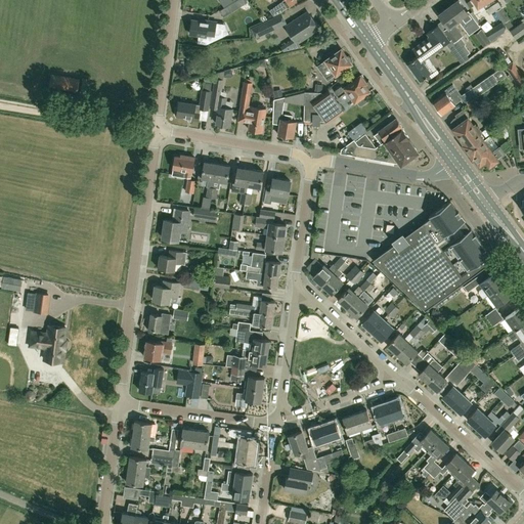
[(282,0),(276,5),(281,12),(288,7),(288,8),(297,1),(295,0),(282,0)]
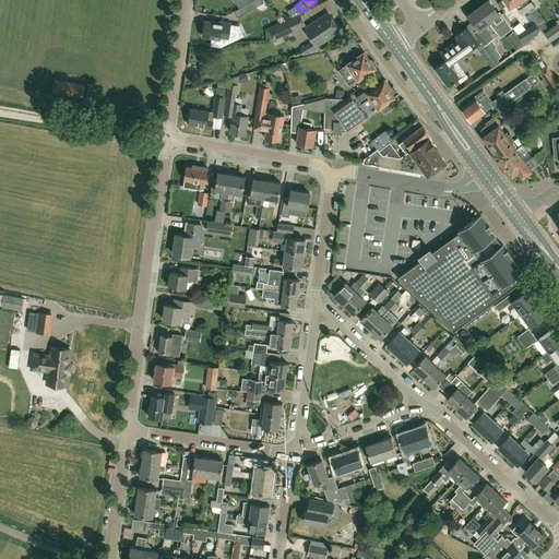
[(478,9),(488,22),(494,18),(500,27),(506,23),(499,14),(489,0),(478,9)]
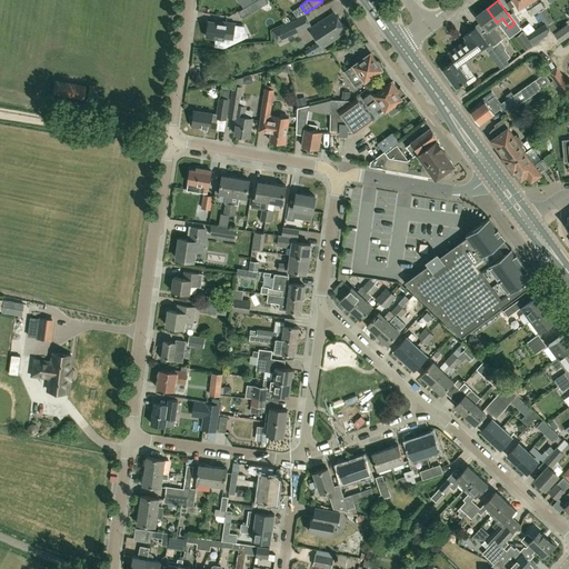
[(530,17),(538,12),(529,0),(512,0),(519,9),(525,6),(527,10),(530,17)]
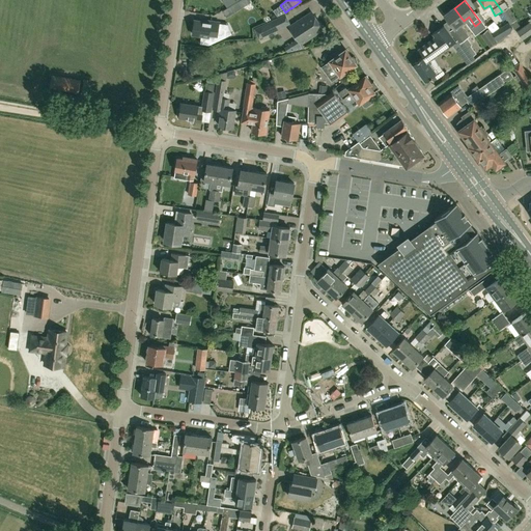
[(501,3),(499,0),(494,0),(502,11),(509,24),(516,20),(509,7),(508,7),(504,1),(501,3)]
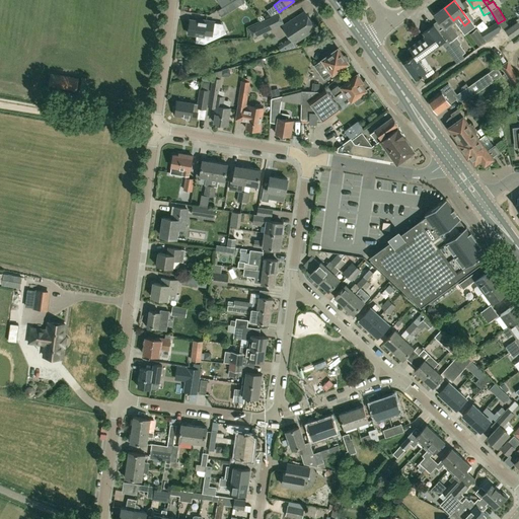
[(221,16),(237,7),(233,1),(217,10),(221,16)]
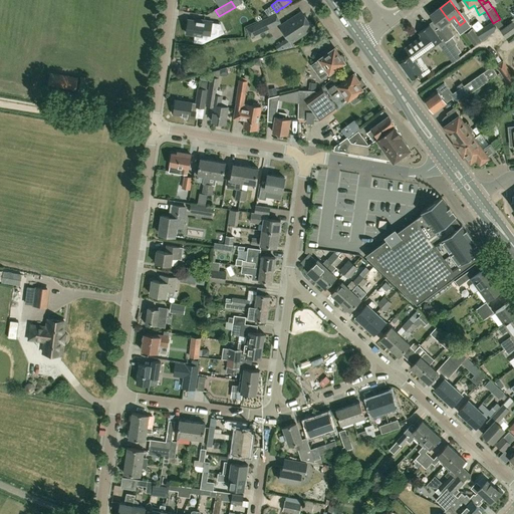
[(445,23),(449,20),(440,8),(430,15),(440,27),(436,30),(444,42),(454,35),(445,23)]
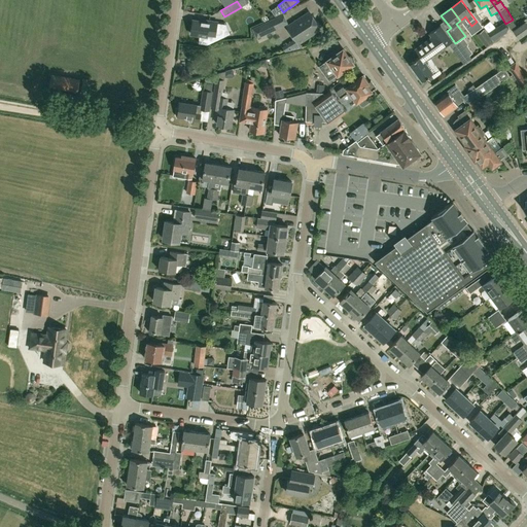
[(299,43),(321,29),(310,12),(288,26),(299,43)]
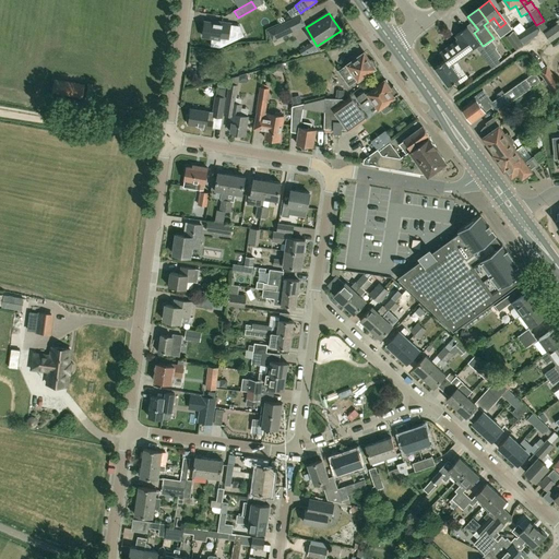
[(300,14),(268,30),(273,40),(306,25),(300,14)]
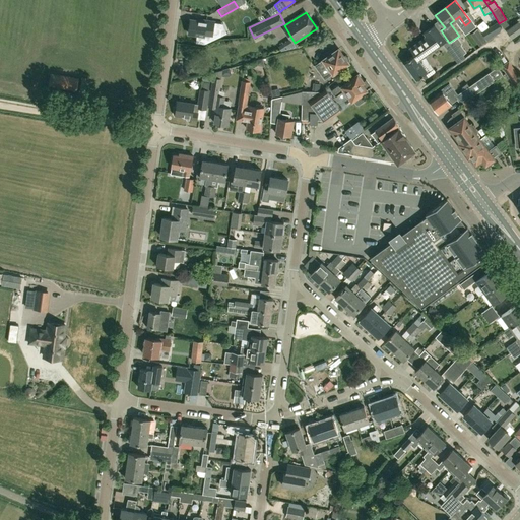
[(190,20),(188,34),(197,35),(196,43),(205,44),(220,37),(221,28),(213,27),(214,22),(199,19),(199,21),(190,20)]
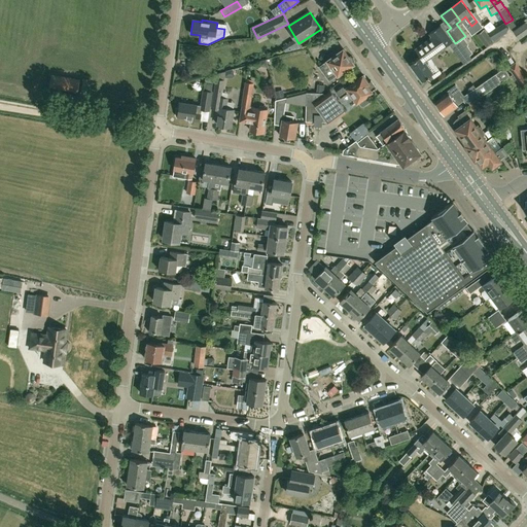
[(504,23),(488,32),(494,41),(506,33),(507,28),(504,23)]
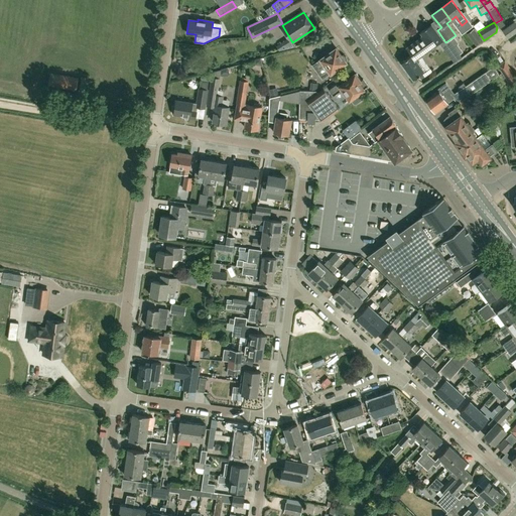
[(508,37),(515,31),(515,24),(514,22),(503,30),(508,37)]
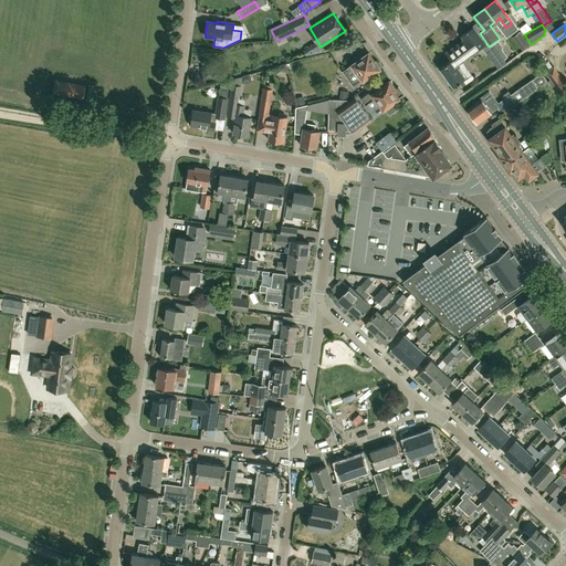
[(440,69),(444,75),(447,77),(453,86),(463,80),(471,74),(461,62),(462,61),(485,44),(478,34),(473,28),(461,37),(465,41),(452,50),(446,53),(451,61),(440,69)]
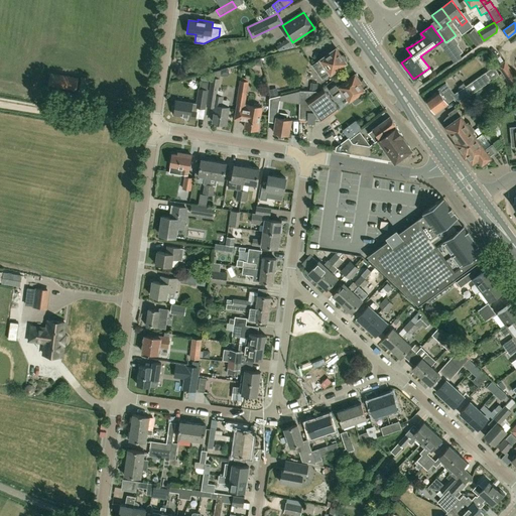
[(483,40),(480,36),(474,28),(467,33),(476,45),(483,40)]
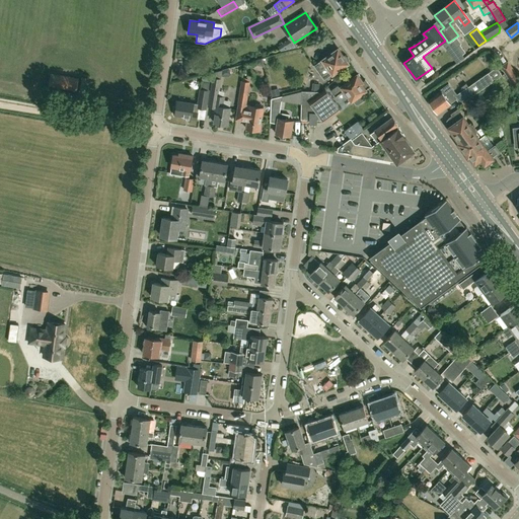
[(348,62),(349,62),(348,61),(349,60),(348,57),(345,55),(344,56),(338,48),(335,50),(332,48),(325,53),(327,56),(322,60),(313,66),(324,80),(348,63),(348,62)]
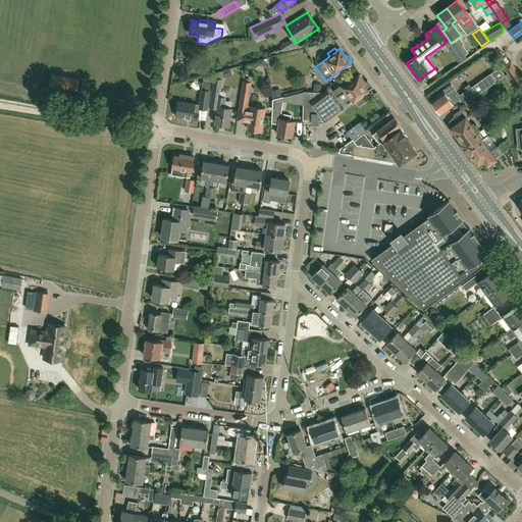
[(502,69),(493,73),(497,80),(505,75),(502,69)]
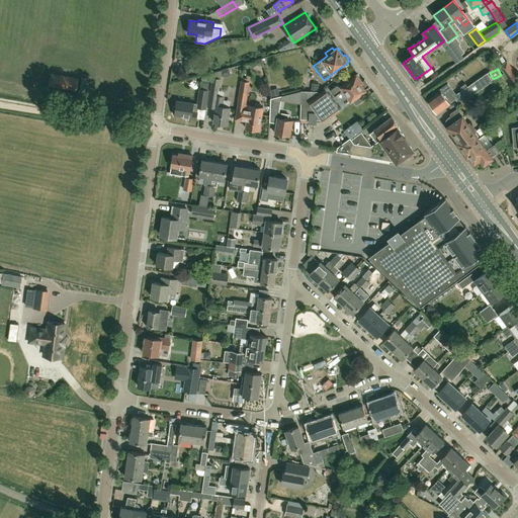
[(517,77),(513,70),(506,74),(514,86),(517,83),(517,77)]
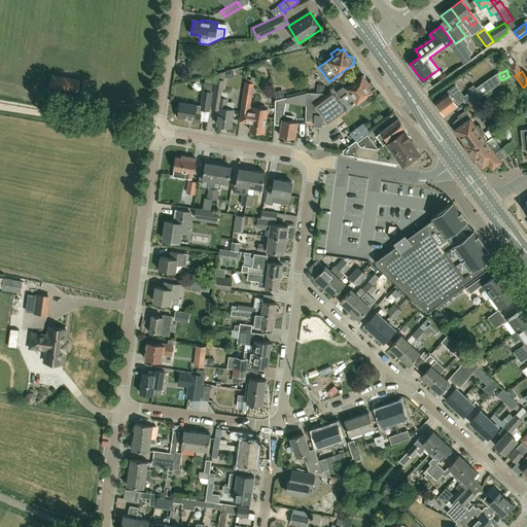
[(447,91),(448,93),(434,102),(435,103),(435,105),(437,108),(438,107),(445,115),(458,105),(457,105),(463,100),(468,105),(501,82),(495,74),(475,89),(469,92),(464,96),(455,84),(447,91)]
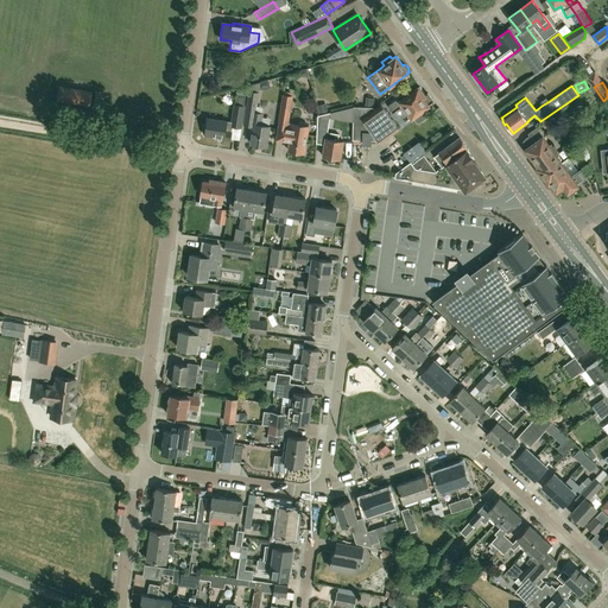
[(89,105),(92,93),(61,87),(58,100),(89,105)]
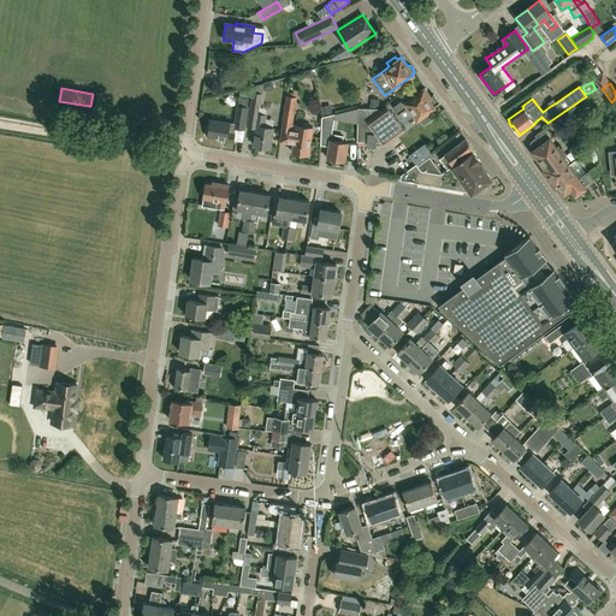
[(433,116),(428,111),(438,104),(425,88),(413,96),(410,94),(392,106),(398,114),(408,106),(418,119),(419,118),(422,123),(425,124),(432,118),(433,116)]
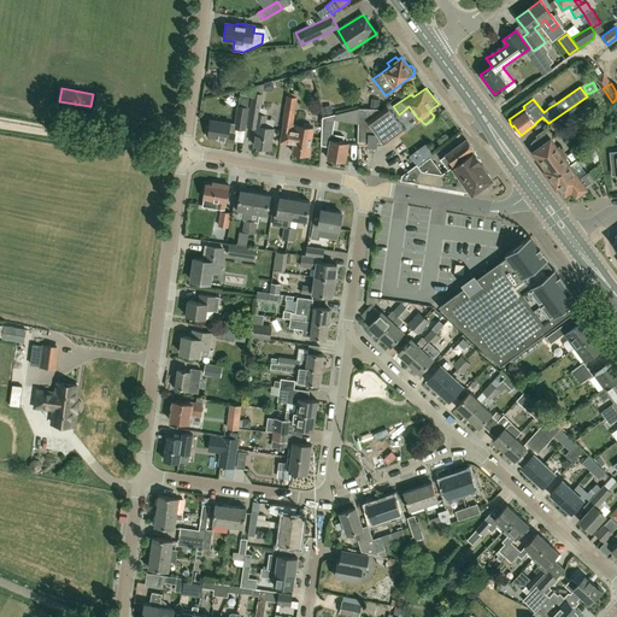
[(263,94),(253,92),(250,110),(248,117),(247,127),(254,128),(253,135),(257,136),(254,146),(270,148),(274,128),(272,128),(266,127),(268,119),(265,118),(266,115),(265,115),(259,113),(260,106),(263,94)]
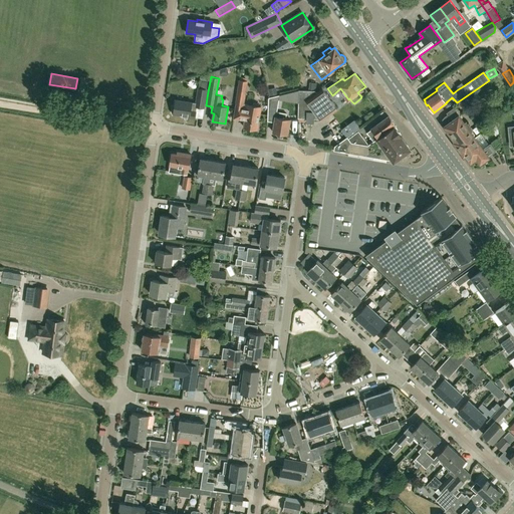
[(244,102),(248,80),(239,78),(238,85),(235,102),(233,118),(245,120),(244,126),(250,127),(252,130),(258,131),(259,125),(257,123),(260,105),(259,105),(258,103),(253,102),(251,103),(244,102)]
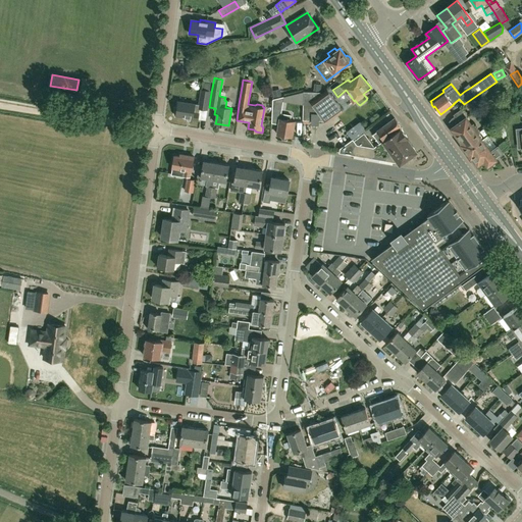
[(178,101),(177,106),(175,108),(174,114),(175,116),(183,117),(185,116),(186,116),(185,118),(198,120),(200,108),(207,109),(211,83),(203,81),(200,104),(178,101)]
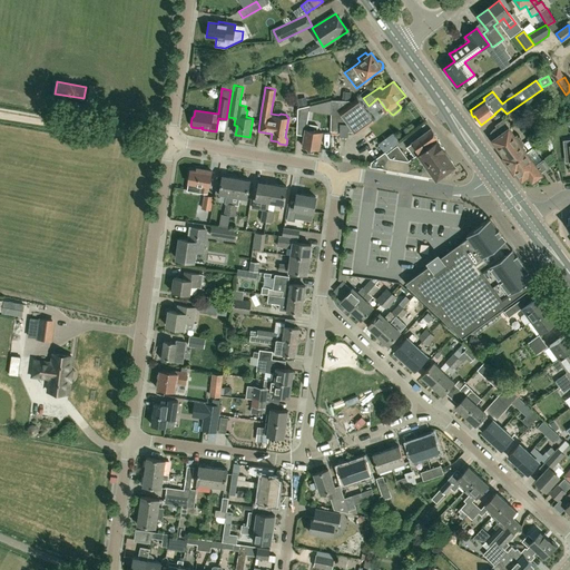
[(350,100),(331,99),(331,130),(354,131),(355,134),(373,120),(357,98),(351,102),(350,100)]
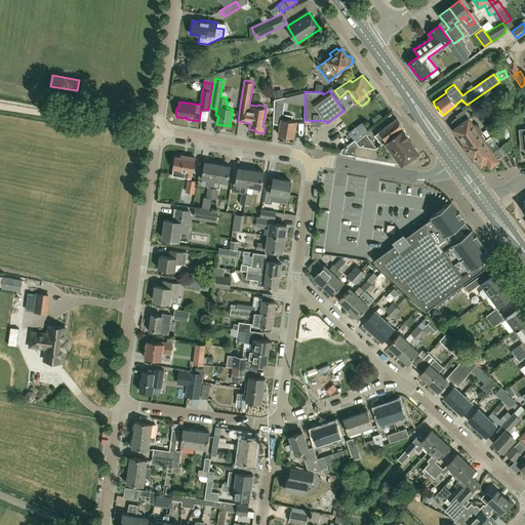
[(286,136),(286,135),(294,137),(296,122),(291,121),(292,116),(283,114),(285,102),(286,96),(275,99),(274,123),(280,124),(279,134),(280,134),(280,135),(280,136),(280,137),(281,137),(281,138),(282,138),(283,138),(284,138),(285,138),(285,137),(286,137),(286,136)]
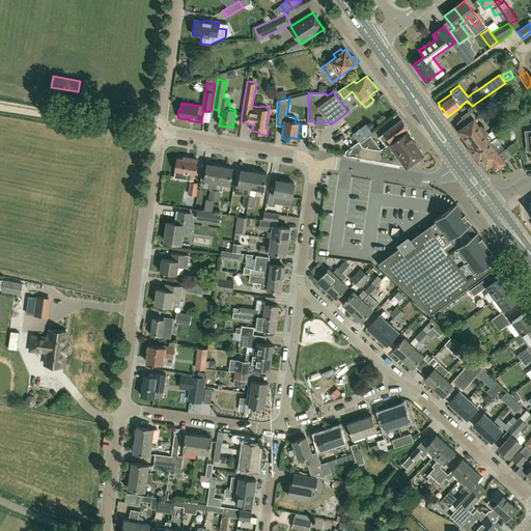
[(473,155),(491,142),(485,135),(486,134),(481,127),(479,128),(468,112),(462,116),(463,118),(459,121),(457,123),(456,127),(458,131),(469,145),(468,146),(473,155)]
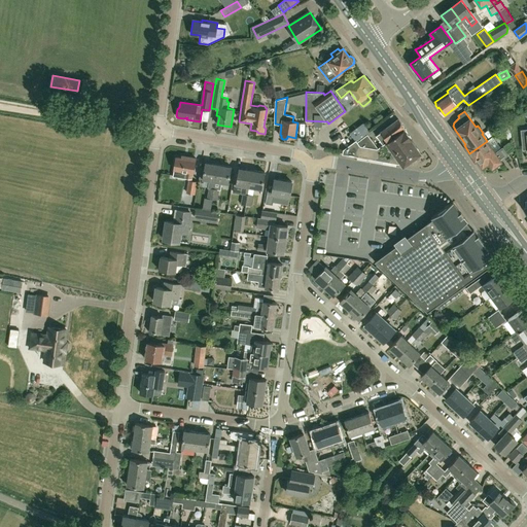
[(376,135),(383,145),(378,148),(376,160),(393,162),(394,152),(412,141),(412,140),(405,131),(406,130),(398,119),(376,135)]
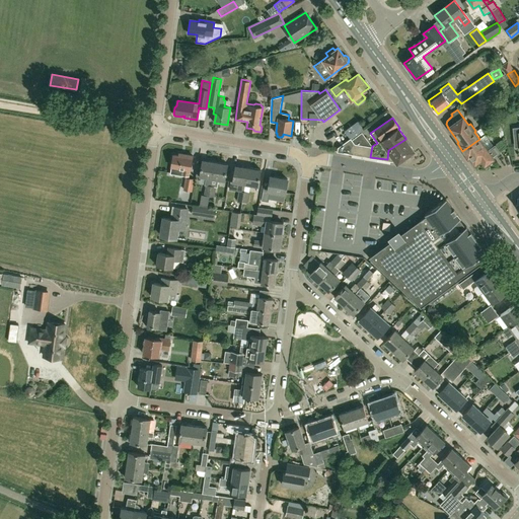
[(370,157),(372,146),(362,132),(351,140),(350,138),(338,147),(338,151),(370,157)]
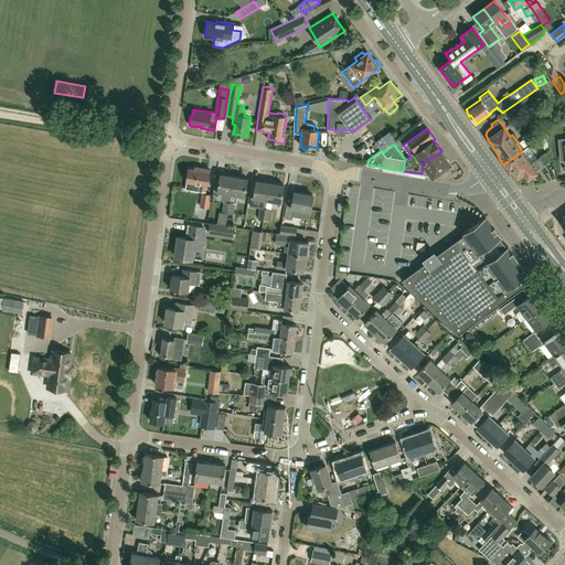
[(423,163),(422,173),(430,176),(432,177),(434,177),(444,170),(447,171),(449,171),(450,168),(450,166),(451,164),(441,151),(423,163)]
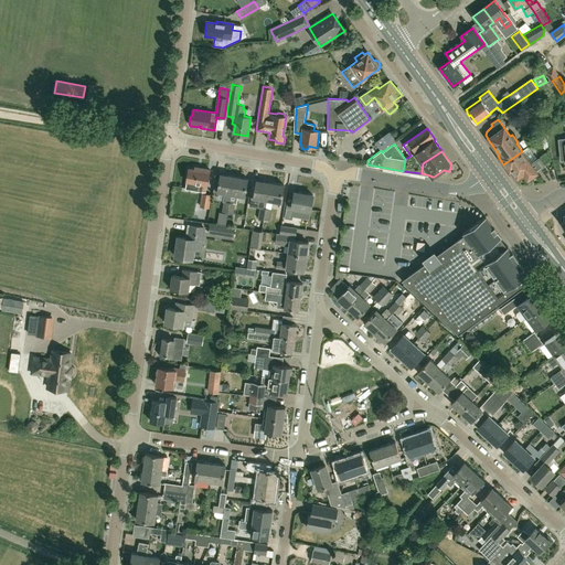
[(522,151),(503,164),(509,172),(511,170),(516,179),(521,176),(524,176),(528,180),(537,172),(536,171),(544,166),(539,159),(531,164),(522,151)]
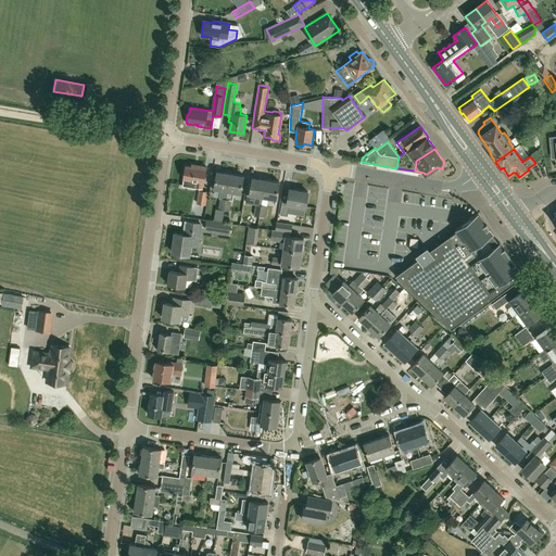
[(204,182),(206,166),(192,164),(191,166),(186,165),(184,178),(197,180),(196,187),(202,188),(203,181),(204,182)]
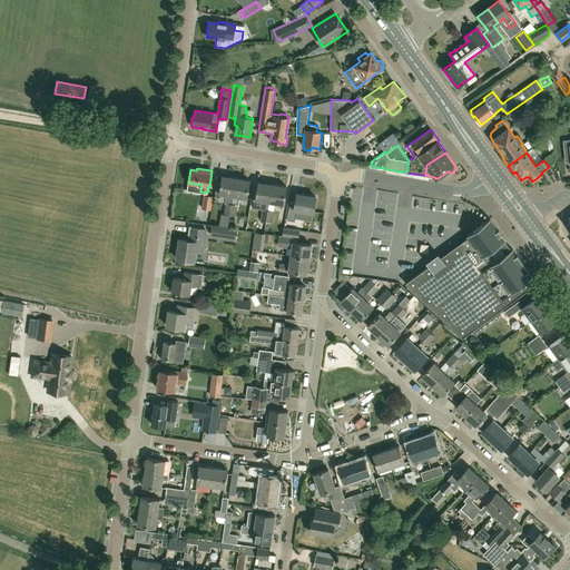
[(231,215),(236,177),(222,175),(219,193),(226,195),(225,204),(226,204),(224,214),(231,215)]
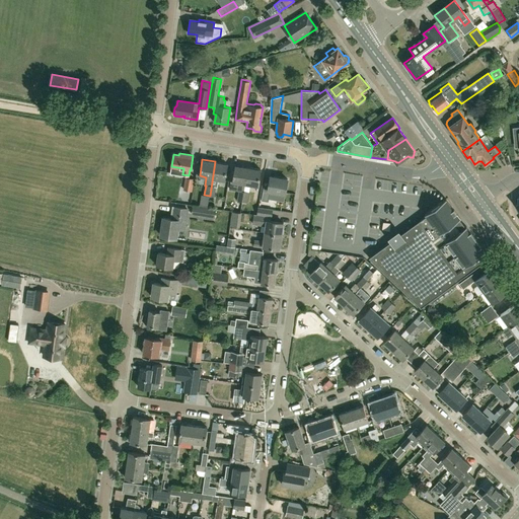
[(216,187),(217,178),(225,180),(227,163),(215,161),(210,196),(215,197),(216,187)]
